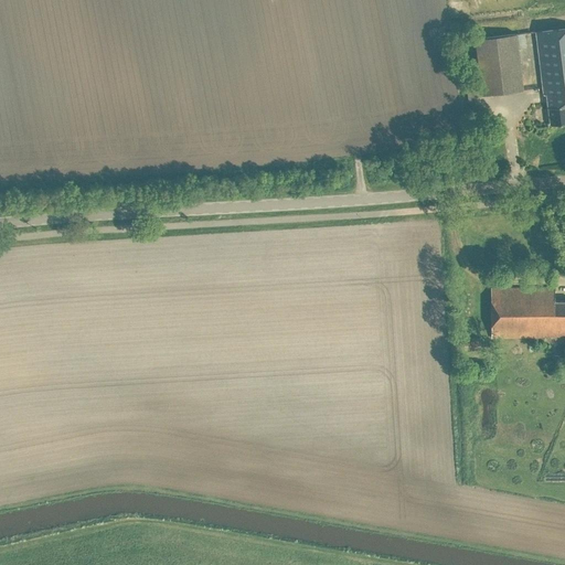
[(564,29),(535,32),(543,95),(546,95),(551,126),(564,124),(564,29)]
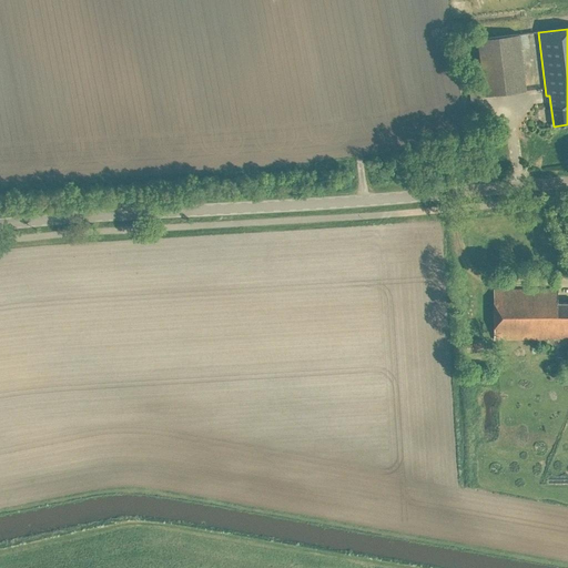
[(485,95),(525,91),(518,36),(478,40),(485,95)]
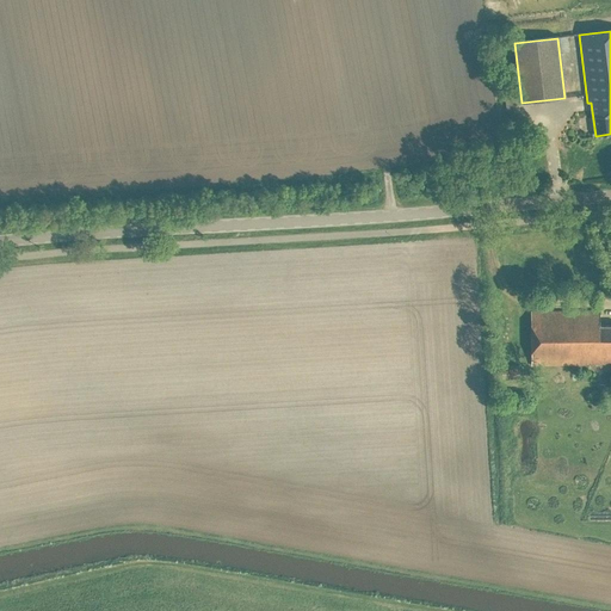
[(506,109),(514,107),(512,94),(505,96),(506,109)]
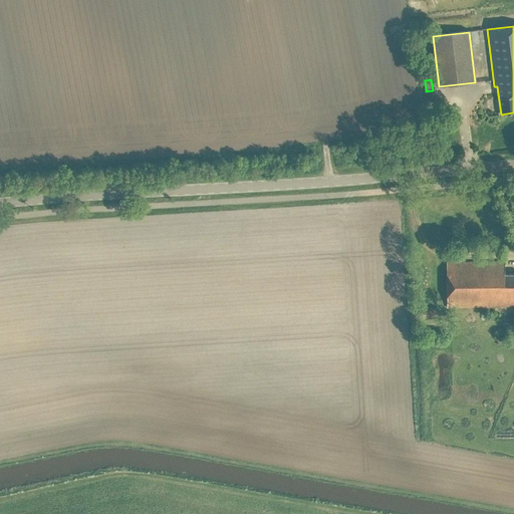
[(505,262),(448,262),(448,308),(473,308),(473,307),(495,307),(495,305),(513,306),(513,274),(505,274),(505,262)]
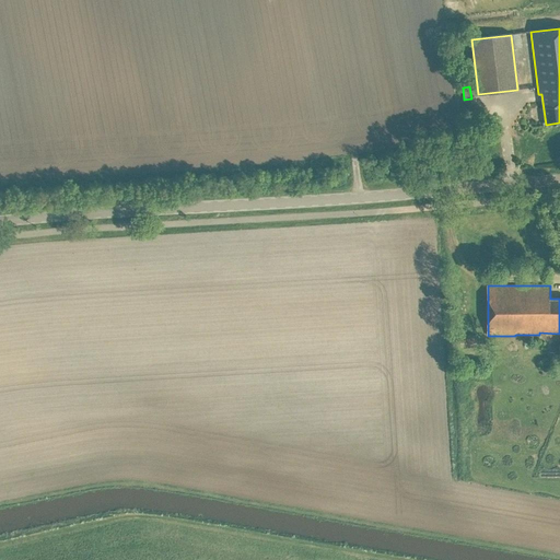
[(459,335),(459,347),(477,347),(477,335),(459,335)]
